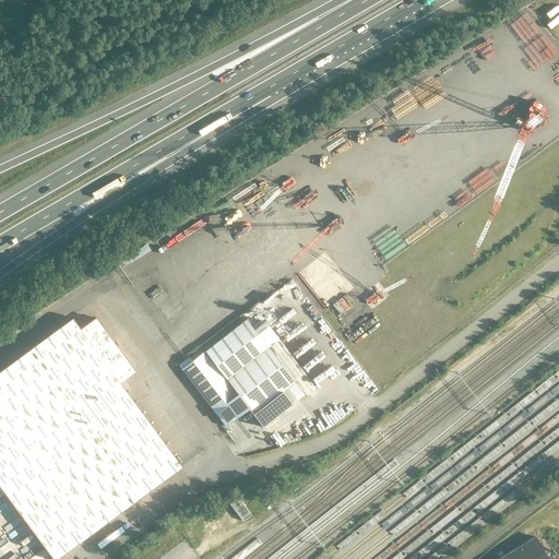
[(542,28),(521,37),(535,71),(549,64),(547,59),(558,54),(555,44),(543,49),(540,45),(547,42),(542,28)]
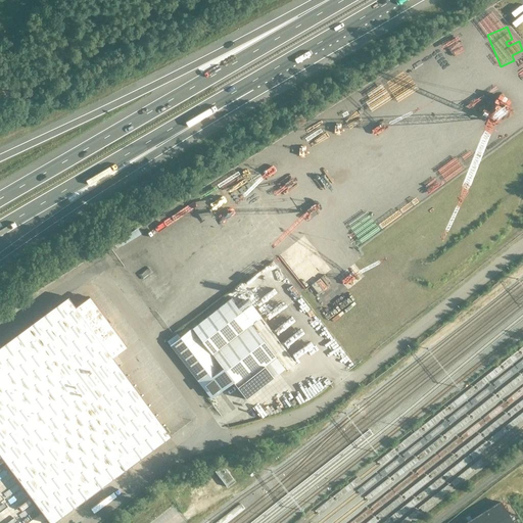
[(460,38),(462,44),(473,39),(470,33),(460,38)]
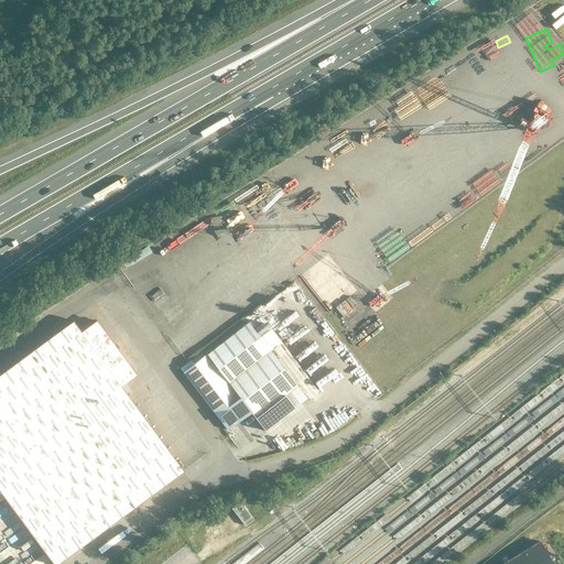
[(462,69),(484,58),(480,51),(474,54),(475,56),(458,64),(462,69)]
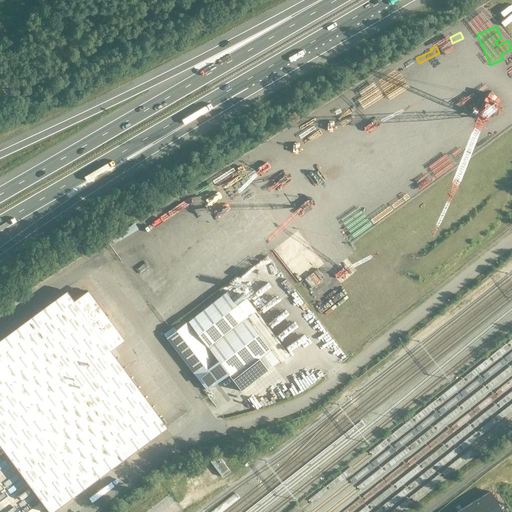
[(261,198),(264,207),(278,201),(275,193),(261,198)]
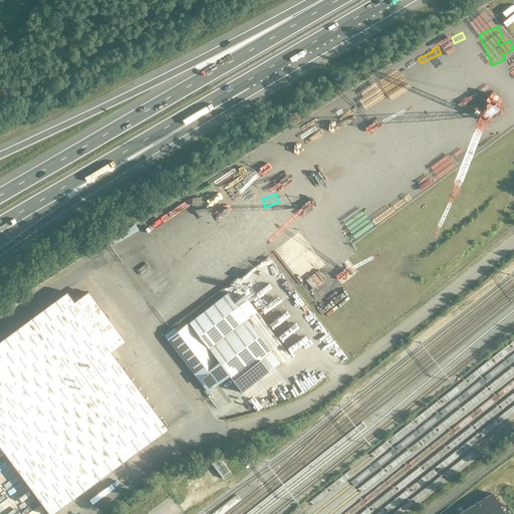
[(278,219),(287,214),(281,205),(264,216),(269,223),(277,218),(278,219)]
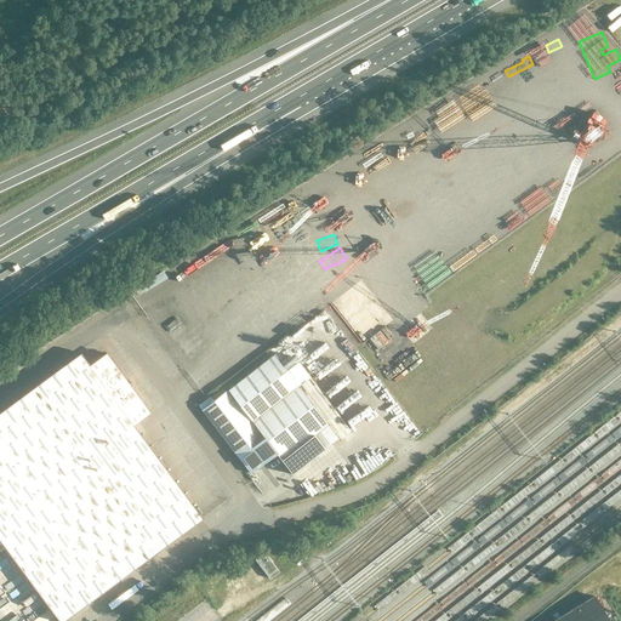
[(406,249),(396,255),(405,273),(416,267),(406,249)]
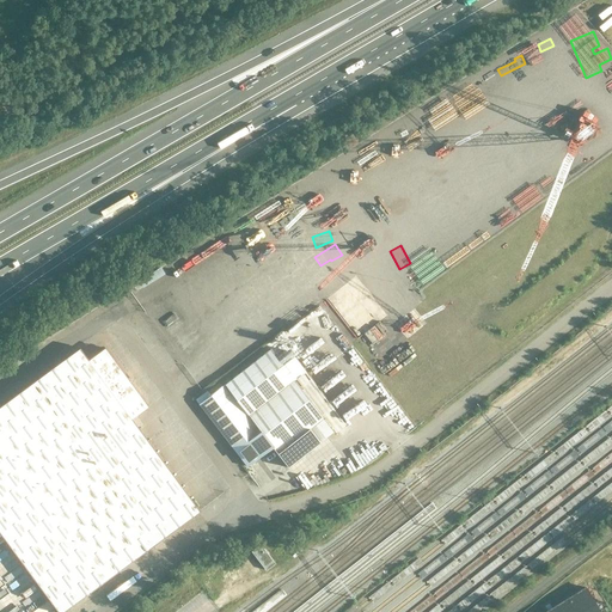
[(493,313),(502,307),(495,297),(485,304),(493,313)]
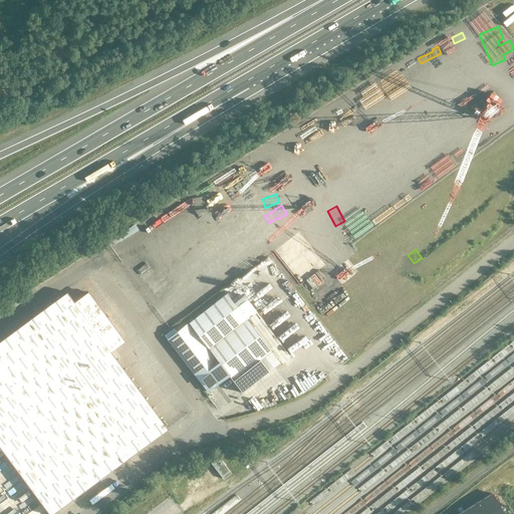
[(377,265),(384,260),(381,255),(373,260),(377,265)]
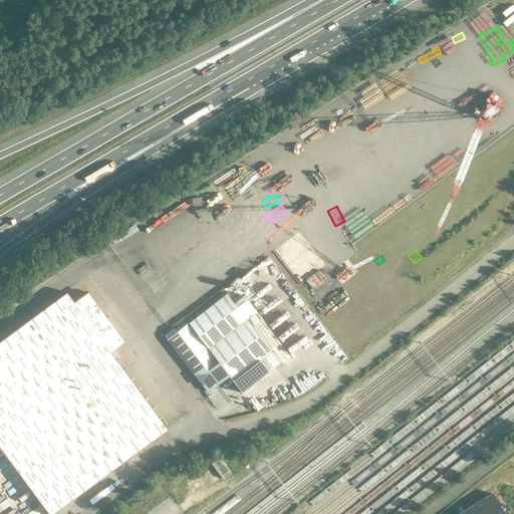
[(340,280),(357,270),(353,263),(336,273),(340,280)]
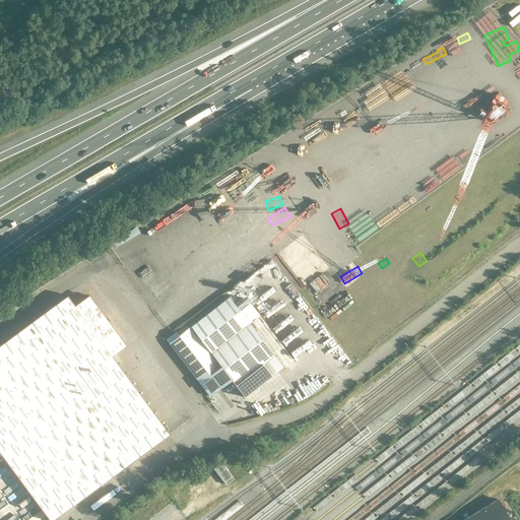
[(233,273),(236,280),(248,274),(244,267),(233,273)]
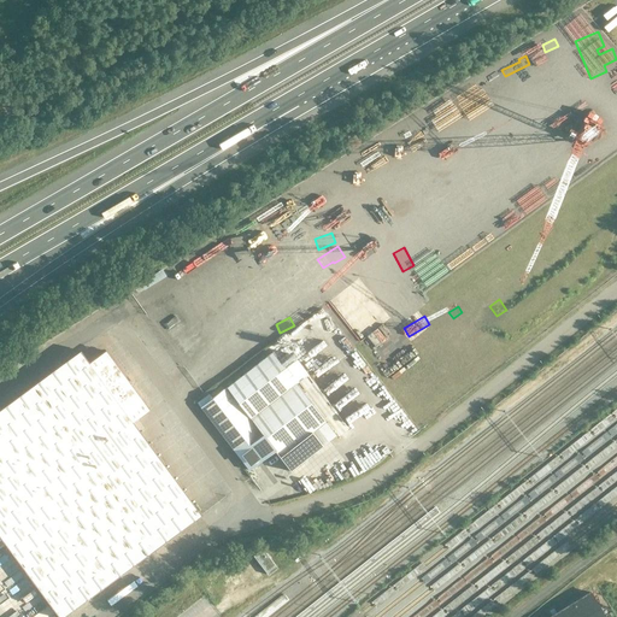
[(365,340),(377,351),(393,335),(380,324),(365,340)]
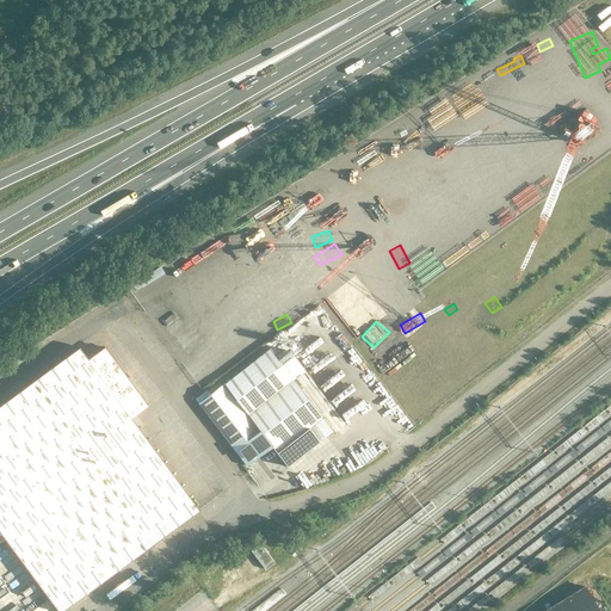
[(267,326),(259,333),(265,339),(273,333),(267,326)]
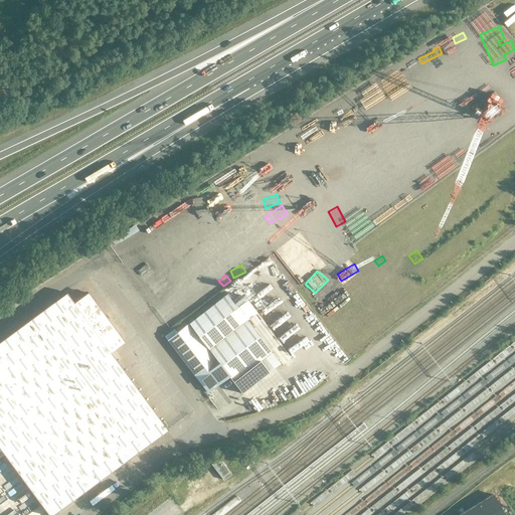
[(367,289),(372,287),(366,275),(361,278),(367,289)]
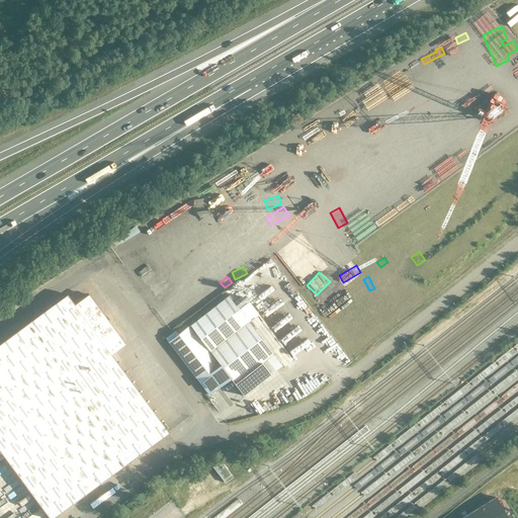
[(325,299),(340,289),(337,284),(322,294),(325,299)]
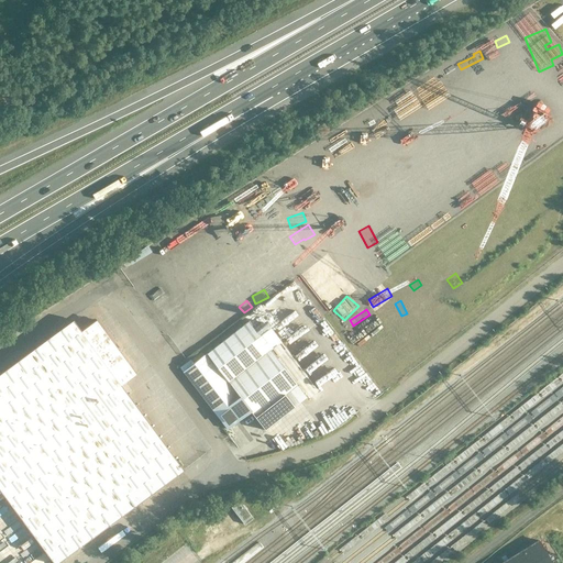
[(274,319),(278,329),(288,326),(286,321),(298,317),(295,310),(274,319)]
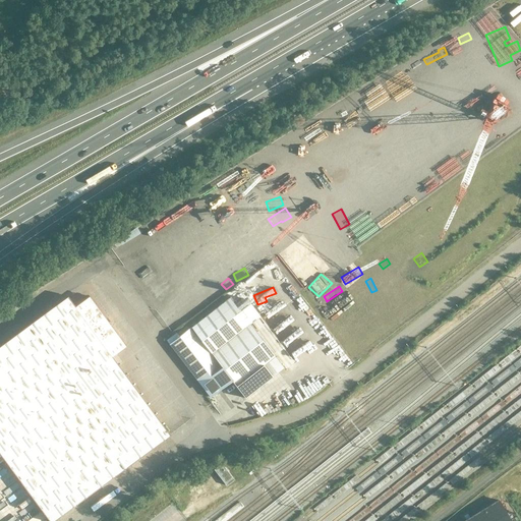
[(378,290),(371,294),(378,303),(384,299),(378,290)]
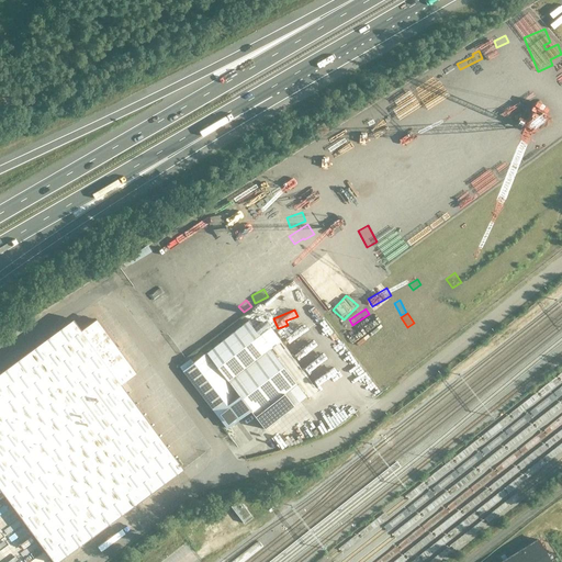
[(74,321),(0,374),(0,487),(54,561),(57,561),(183,469),(121,384),(136,373),(97,319),(81,330),(74,321)]
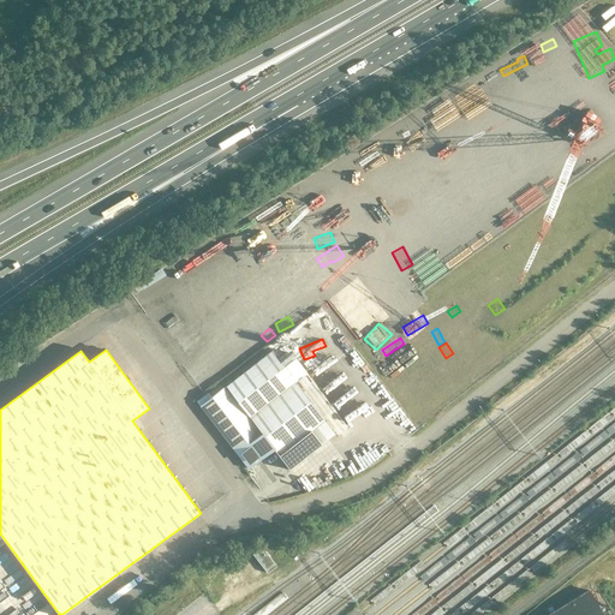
[(212,398),(199,406),(249,469),(274,449),(291,471),(291,470),(290,469),(322,445),(311,430),(324,421),(294,382),(306,372),(292,353),(280,363),(272,351),(212,398)]
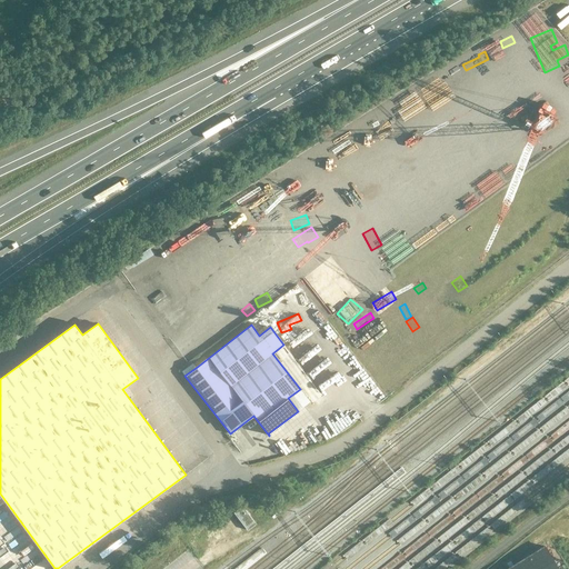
[(292,349),(313,335),(308,327),(287,341),(292,349)]
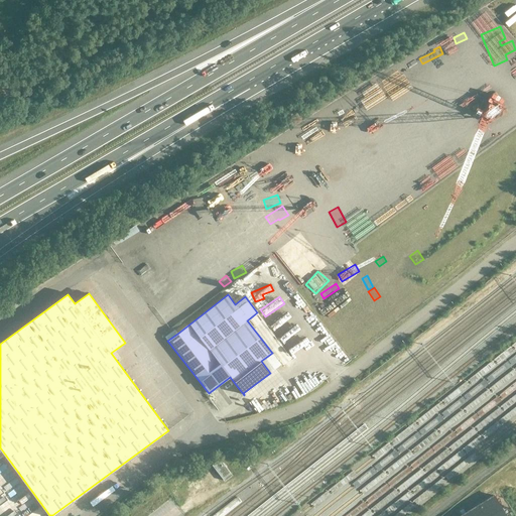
[(382,296),(377,299),(382,308),(387,306),(382,296)]
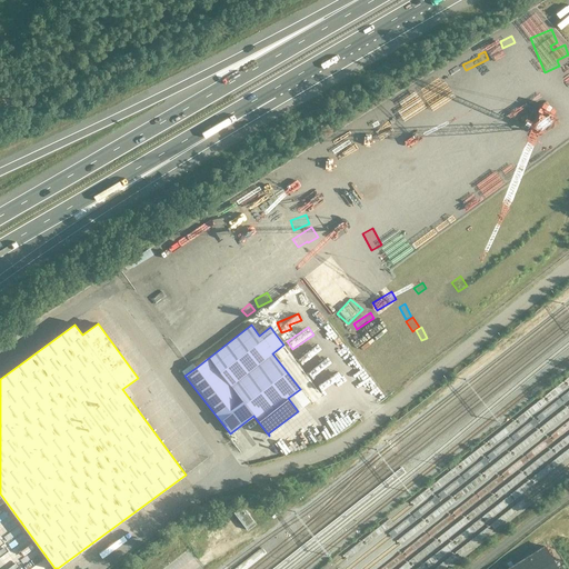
[(351,345),(360,342),(358,332),(348,335),(351,345)]
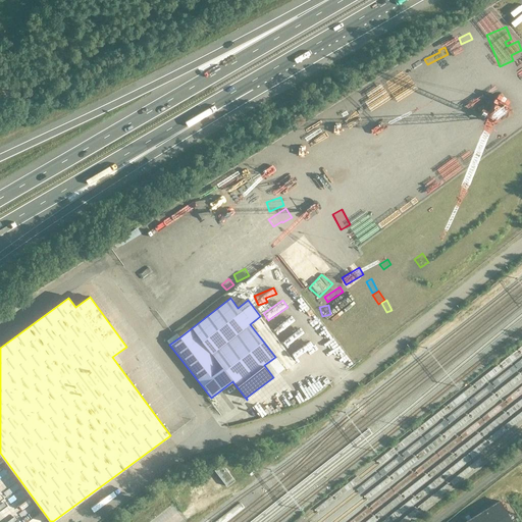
[(347,321),(351,327),(372,313),(369,307),(347,321)]
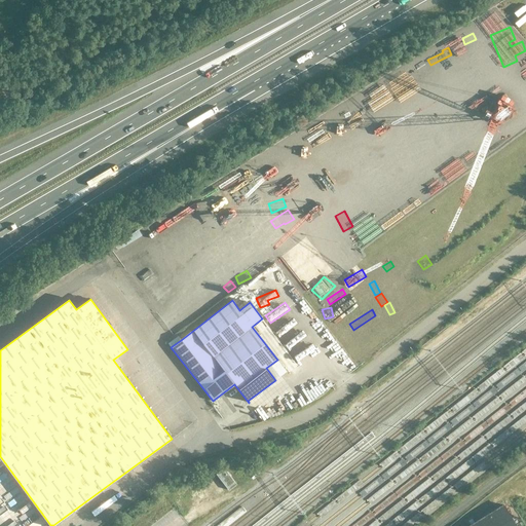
[(398,326),(403,323),(397,313),(391,316),(398,326)]
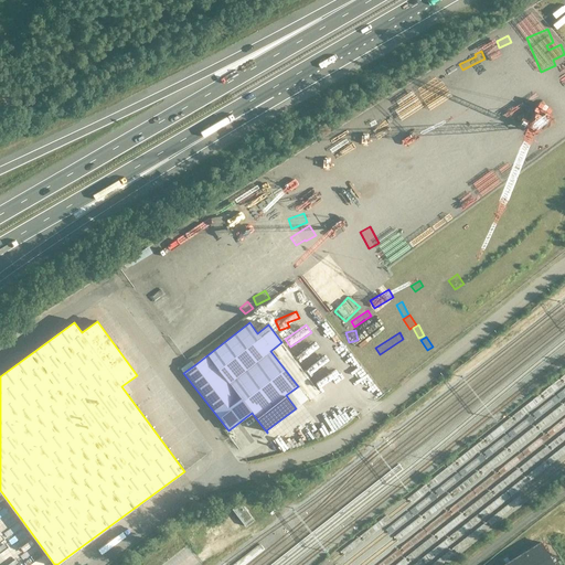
[(296,358),(302,363),(319,345),(313,340),(296,358)]
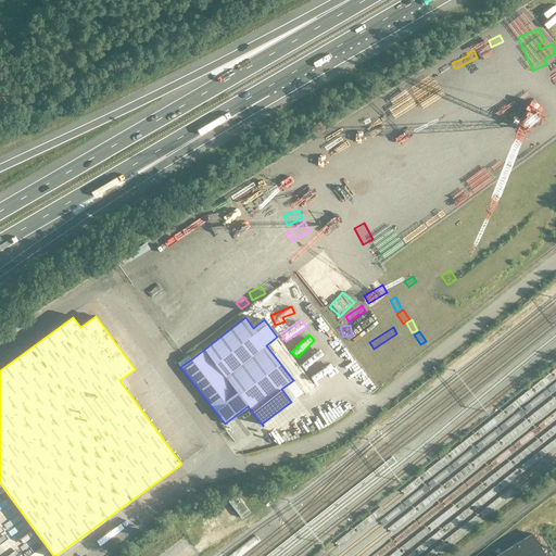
[(305,358),(314,366),(320,357),(312,351),(305,358)]
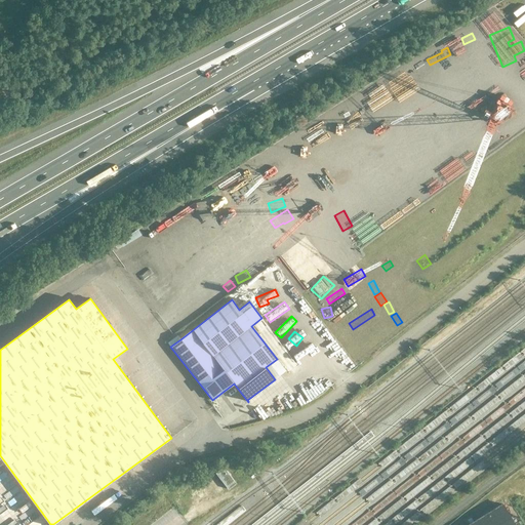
[(296,363),(317,350),(312,341),(291,355),(296,363)]
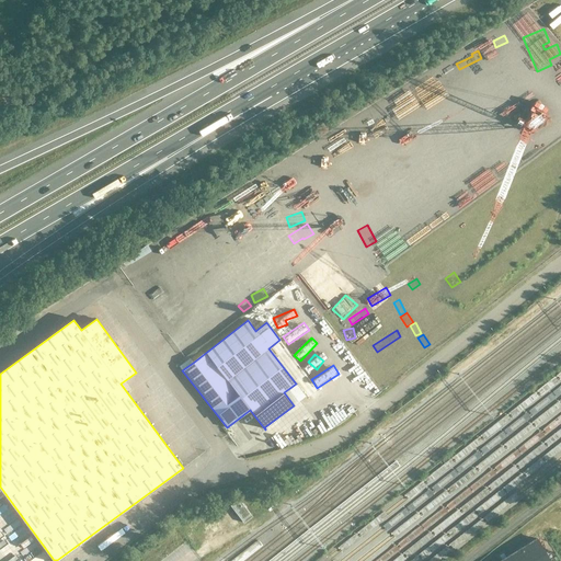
[(244,523),(252,516),(239,500),(231,505),(244,523)]
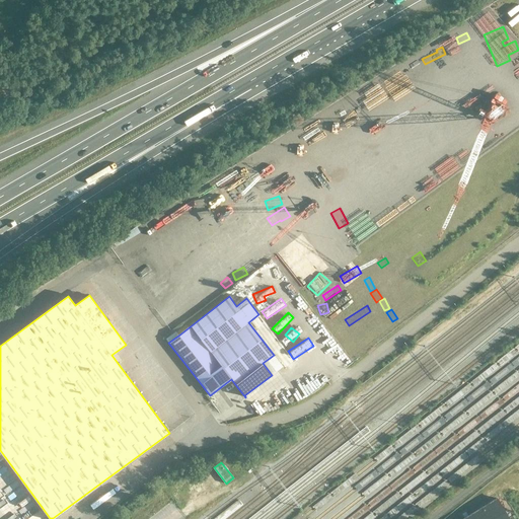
[(165,490),(173,500),(186,490),(177,480),(165,490)]
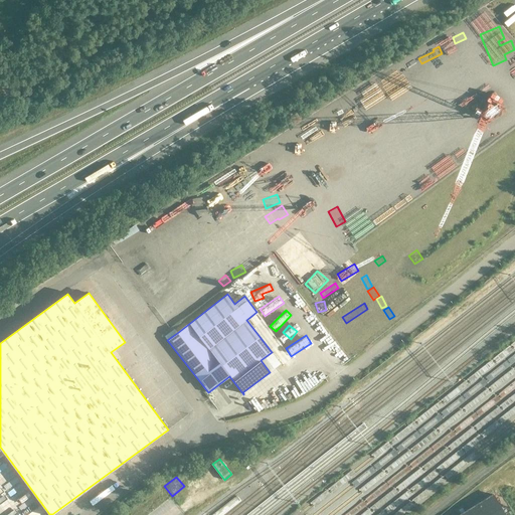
[(460,514),(505,514),(493,495),(465,512),(461,514),(460,514)]
